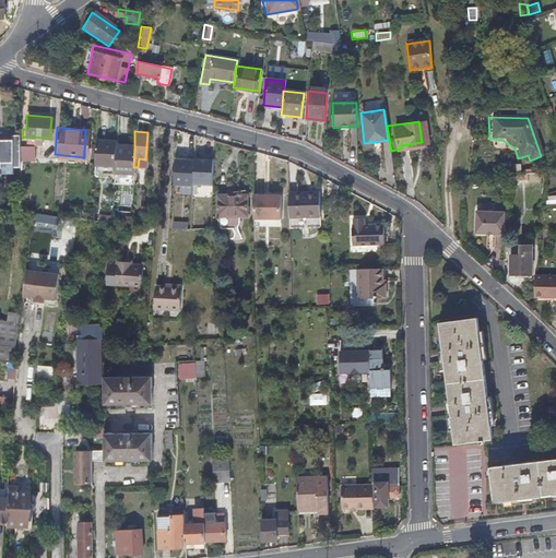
[(18,146),(18,134),(10,135),(10,139),(0,139),(0,167),(11,167),(18,167),(18,161),(18,146)]
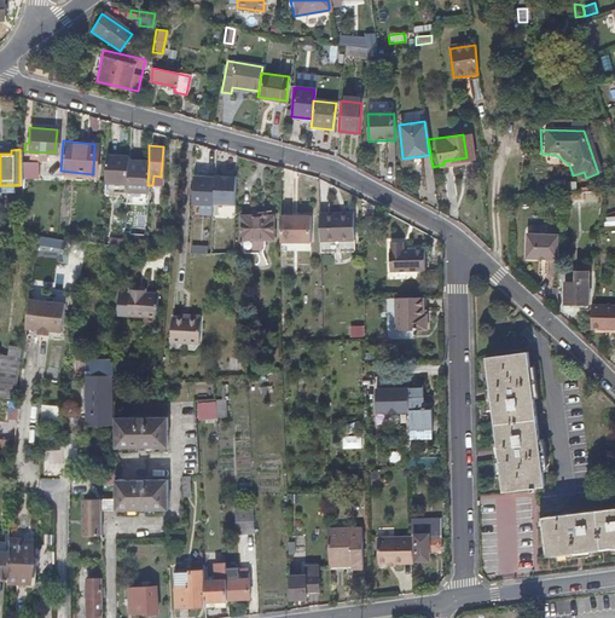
[(127,155),(106,152),(104,179),(126,182),(127,161),(127,155)]
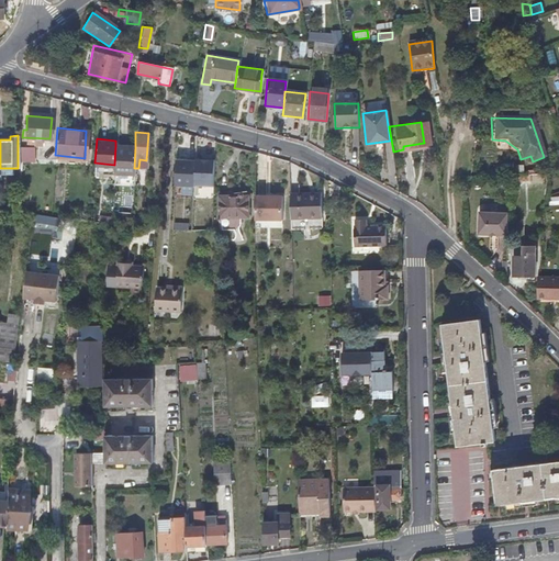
[(186,145),(175,144),(172,180),(177,181),(177,172),(191,174),(191,163),(190,163),(189,163),(189,157),(186,154),(186,145)]
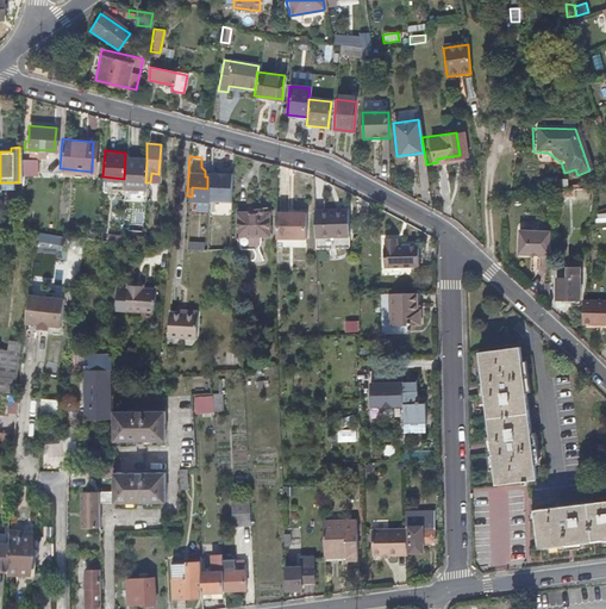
[(124,179),(123,186),(129,187),(129,199),(144,200),(145,188),(145,182),(147,160),(125,159),(124,179)]
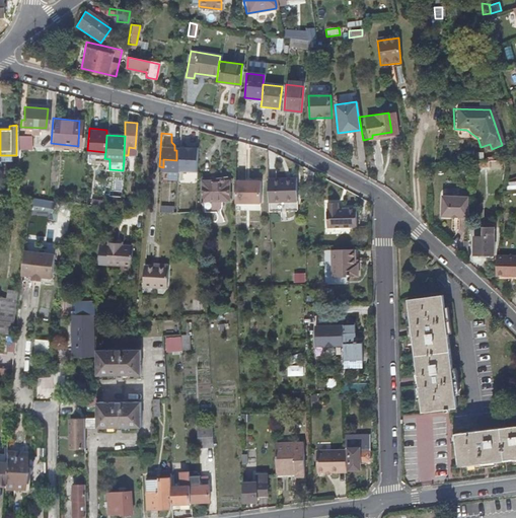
[(30,136),(16,136),(16,149),(30,149),(30,136)]
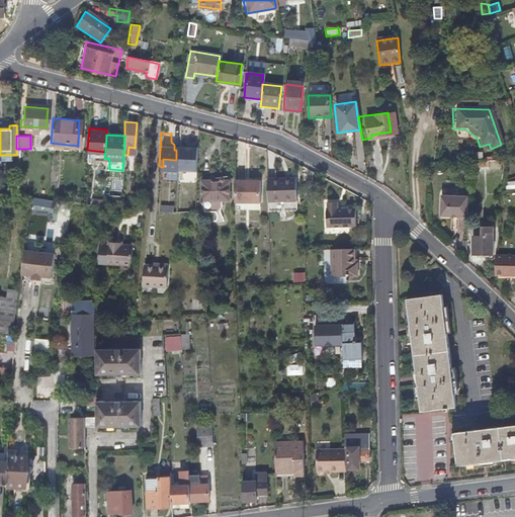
[(190,161),(196,161),(196,146),(188,146),(188,161),(190,161)]
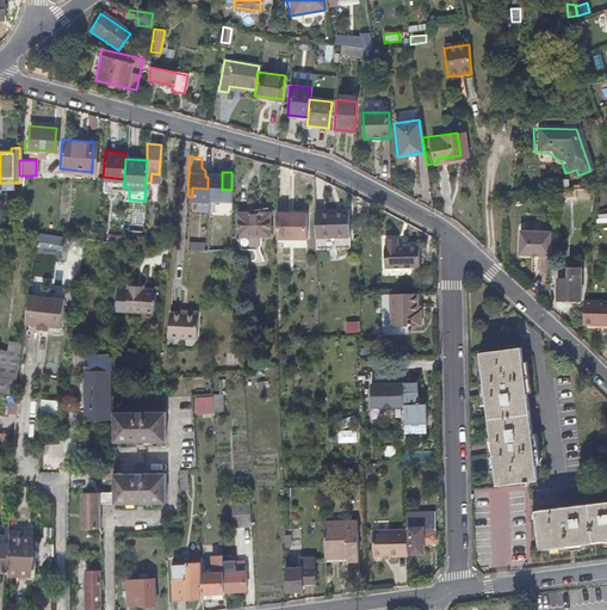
[(315,210),(315,238),(348,238),(348,210),(315,210)]
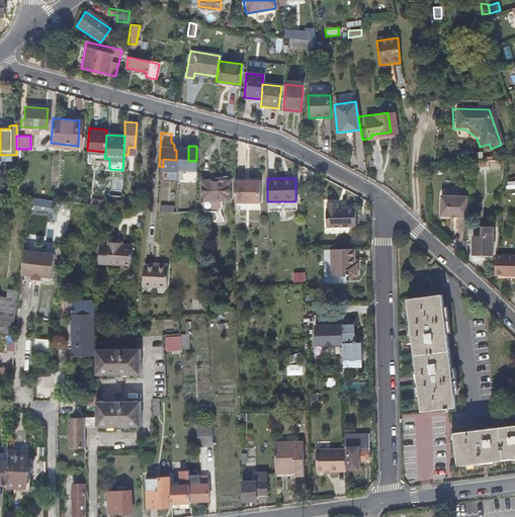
[(234,179),(234,201),(259,201),(258,180),(234,179)]
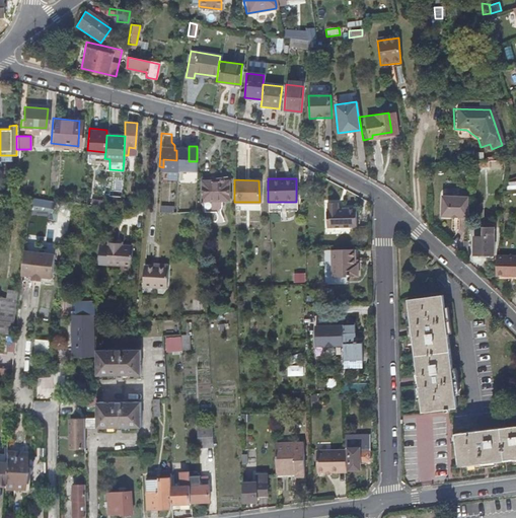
[(202,211),(202,213),(212,212),(220,223),(225,220),(217,210),(219,208),(220,205),(220,201),(227,201),(227,181),(201,181),(200,210),(202,211)]
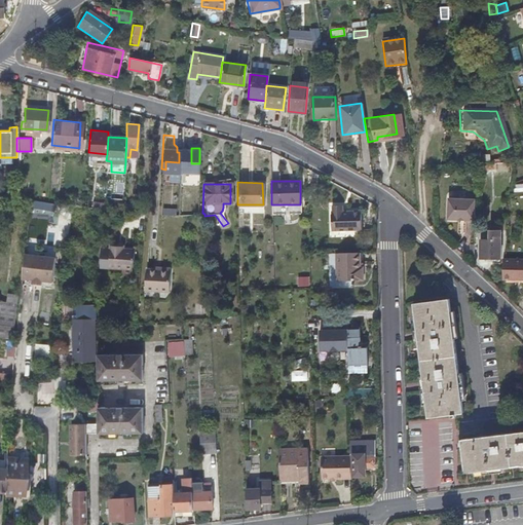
[(472,217),(473,196),(446,195),(445,216),(472,217)]
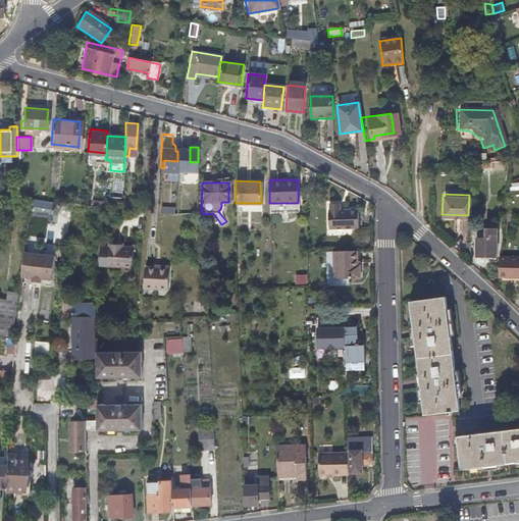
[(109,197),(107,206),(117,208),(119,198),(109,197)]
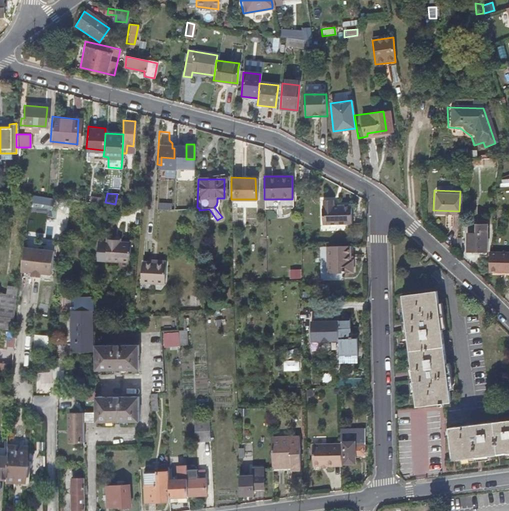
[(156,193),(155,209),(169,209),(170,209),(171,194),(156,193)]
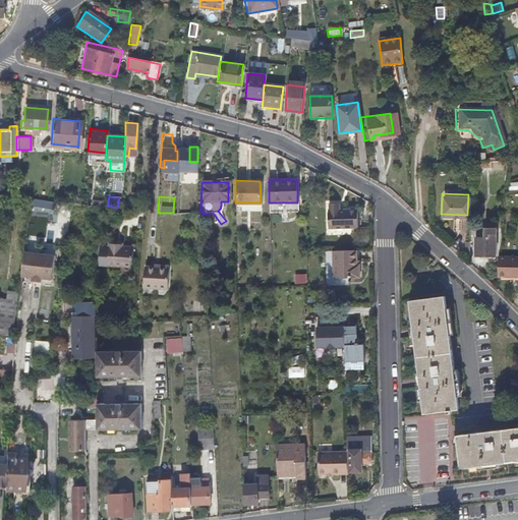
[(341,225),(340,205),(338,205),(338,199),(328,199),(328,206),(327,206),(327,225),(341,225)]
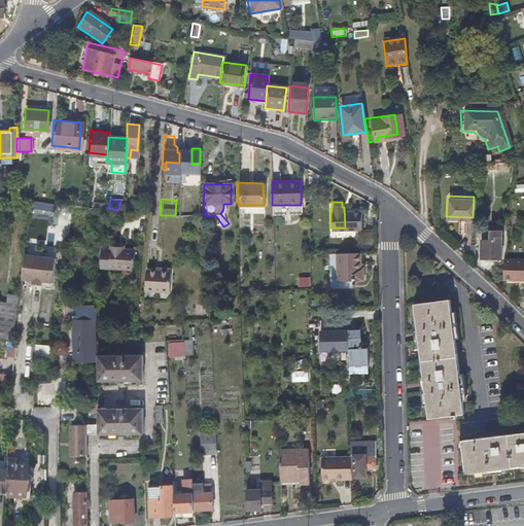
[(360,207),(344,207),(345,228),(360,228),(360,207)]
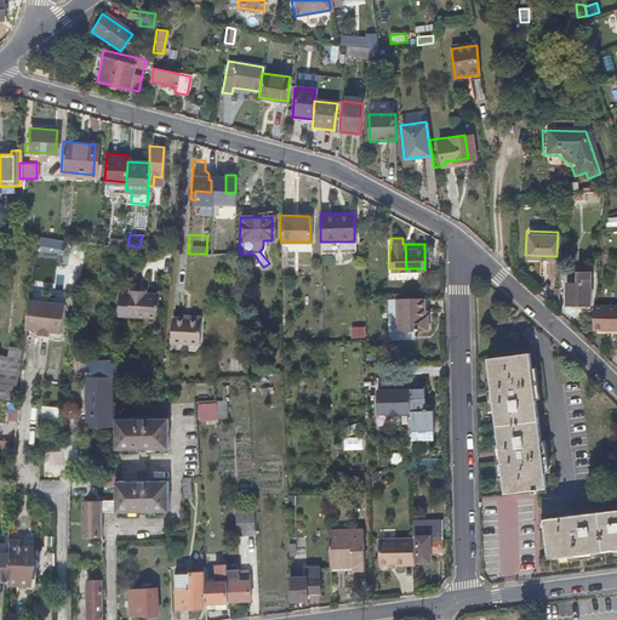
[(565,272),(564,303),(587,305),(587,262),(578,262),(578,272),(565,272)]
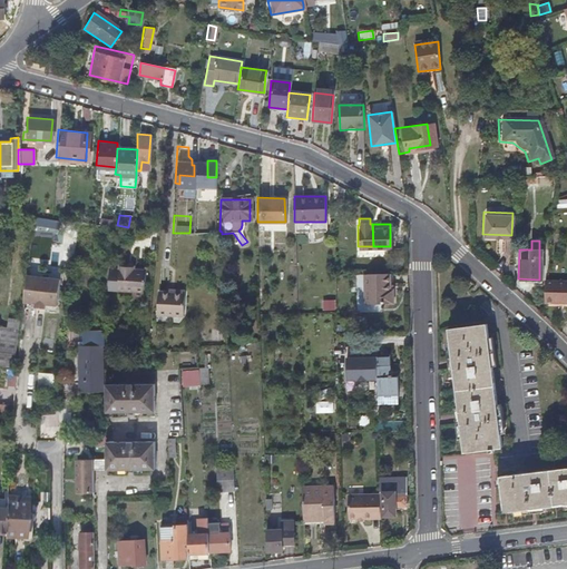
[(145,271),(118,268),(117,288),(143,290),(145,271)]
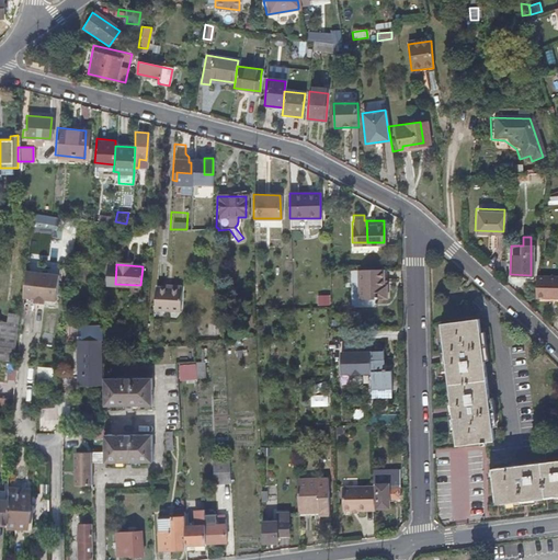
[(367,271),(368,298),(386,297),(386,284),(383,284),(383,269),(367,270),(367,271)]
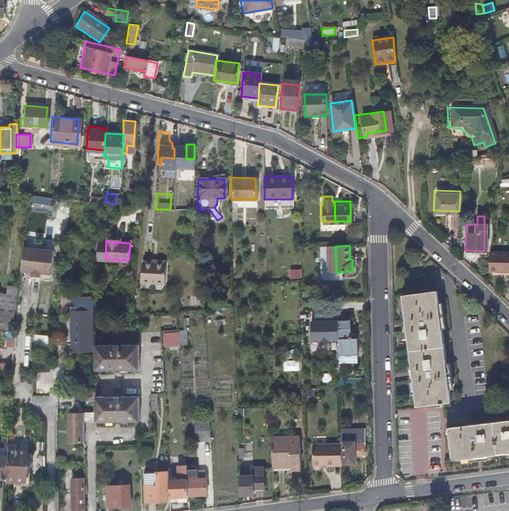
[(22,247),(20,271),(30,272),(40,272),(50,274),(52,250),(22,247)]
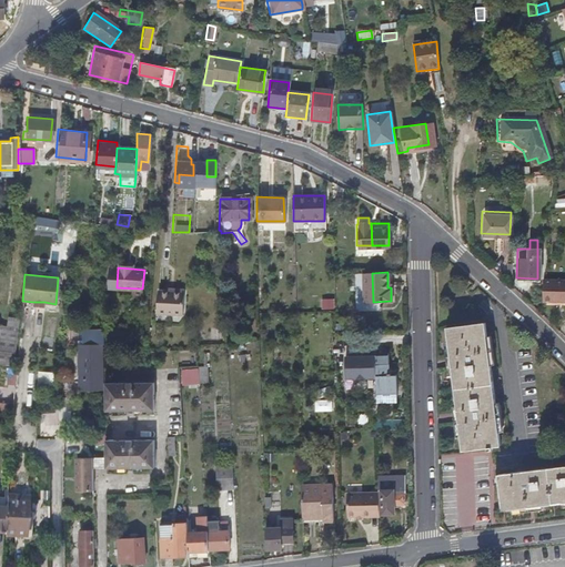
[(372,274),(362,274),(362,302),(373,302),(372,274)]
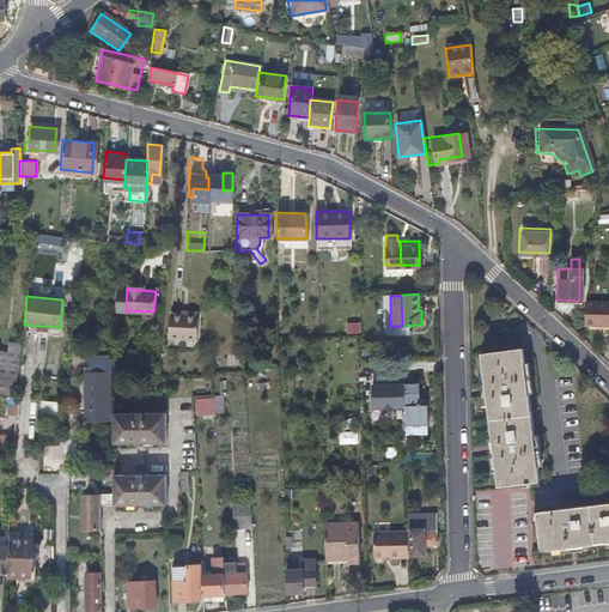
[(608,302),(583,302),(582,326),(608,326),(608,302)]
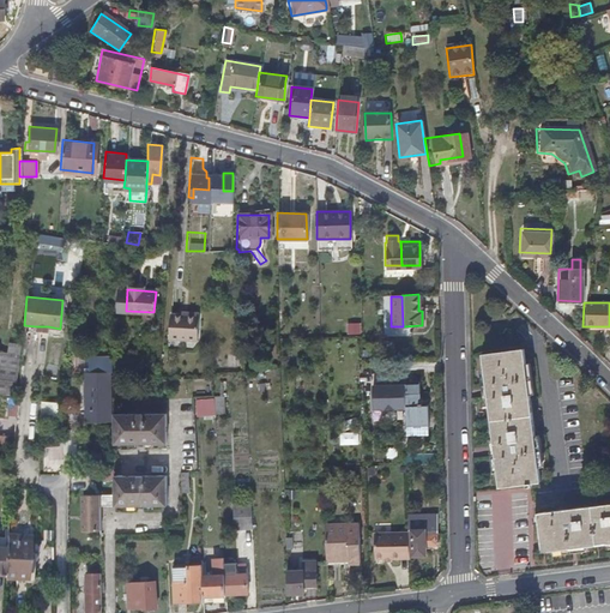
[(195,341),(195,334),(191,335),(189,313),(183,312),(183,316),(176,314),(167,314),(167,328),(167,340),(195,341)]
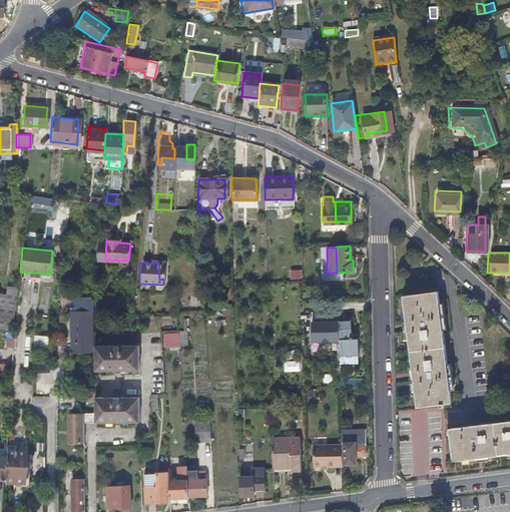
[(301,271),(289,272),(290,281),(301,280),(301,271)]
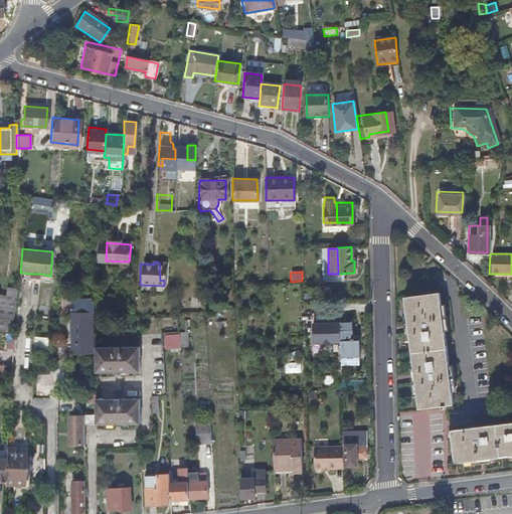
[(0,329),(11,331),(13,311),(16,289),(6,289),(6,296),(0,296),(0,329)]
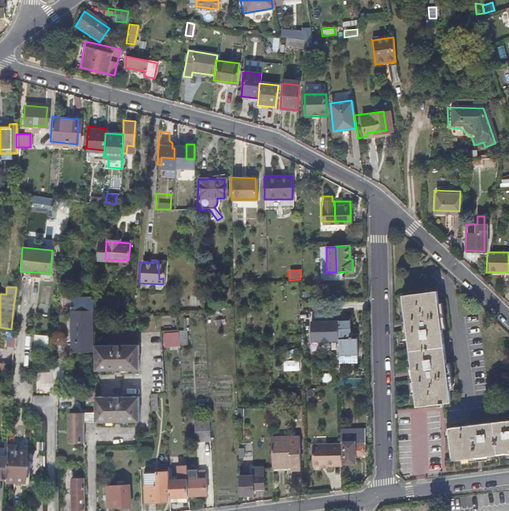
[(410,360),(415,405),(449,401),(436,290),(402,294),(404,311),(410,360)]
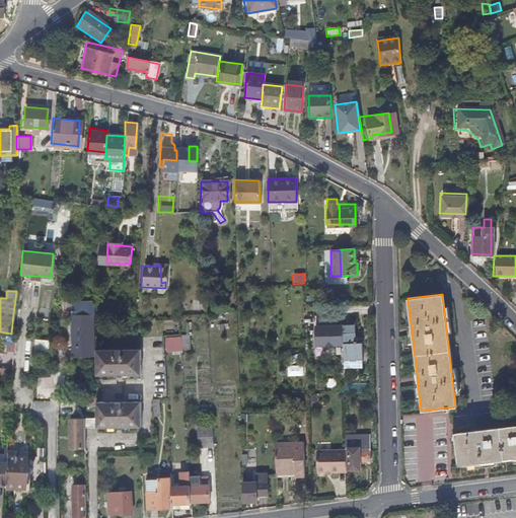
[(64,311),(65,299),(55,299),(55,311),(64,311)]
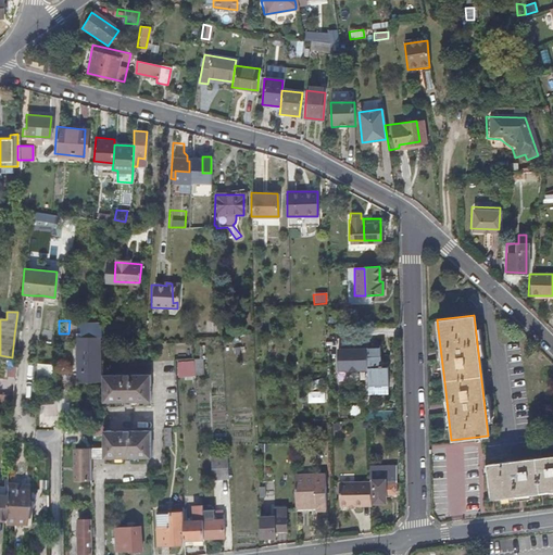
[(102,338),(102,324),(79,324),(79,338),(77,338),(78,382),(100,381),(100,338),(102,338)]
